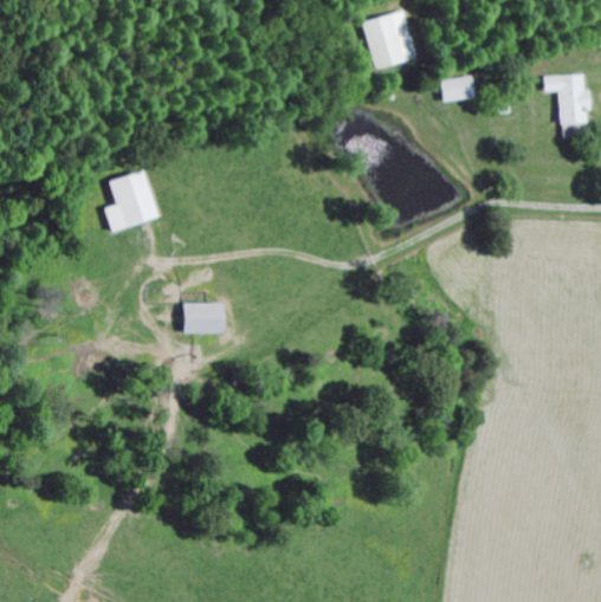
[(363,21),(376,70),(417,59),(404,11),(363,21)]
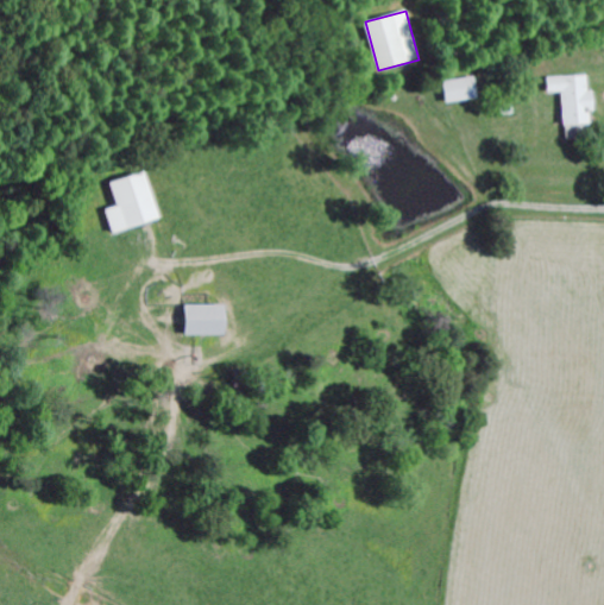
[(546,76),(546,92),(560,92),(561,125),(587,124),(587,112),(592,112),(591,89),(586,90),(585,75),(546,76)]
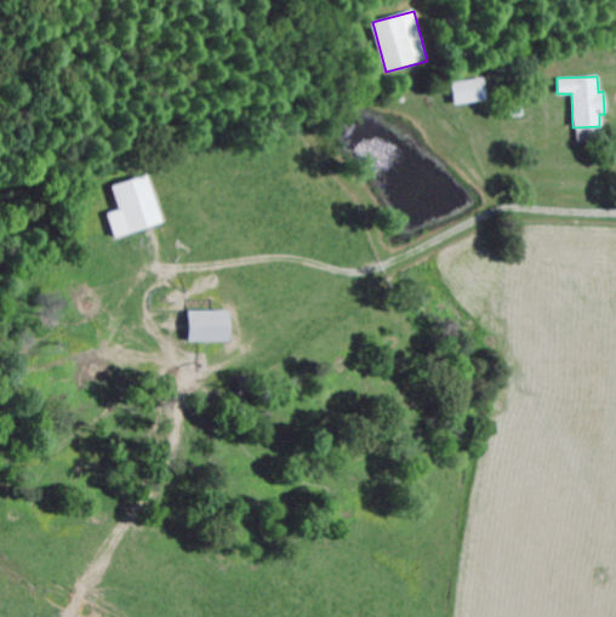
[(488,101),(485,79),(454,83),(456,104),(488,101)]
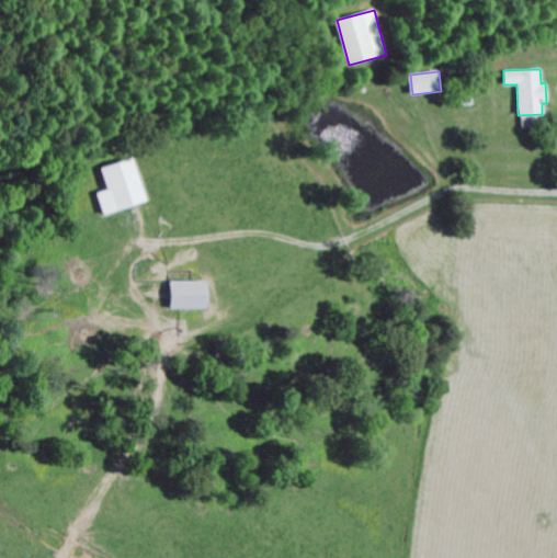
[(146,202),(134,159),(101,168),(108,190),(97,193),(103,215),(146,202)]
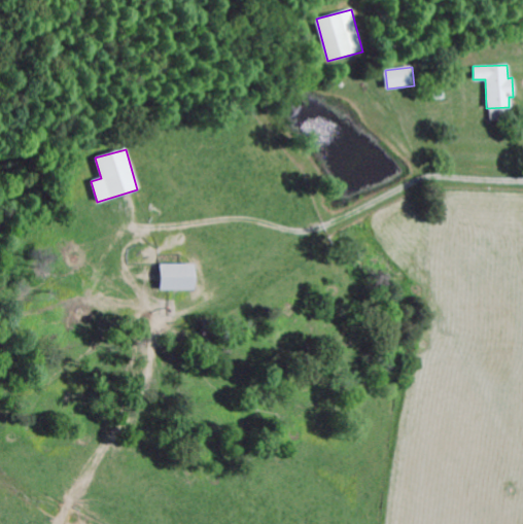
[(192,289),(190,265),(155,265),(155,290),(192,289)]
